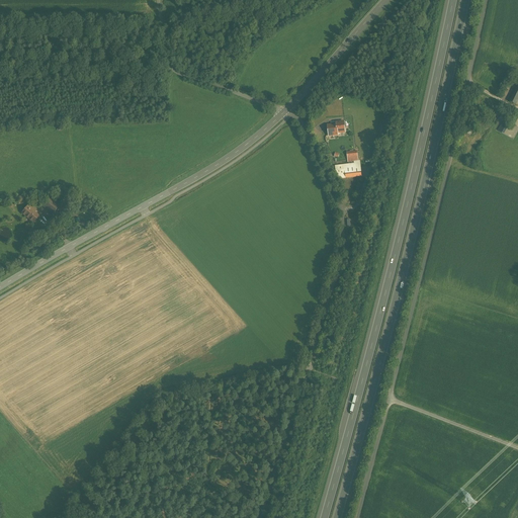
[(343,120),(334,121),(334,123),(325,124),(326,137),(337,136),(337,134),(344,134),(343,120)]
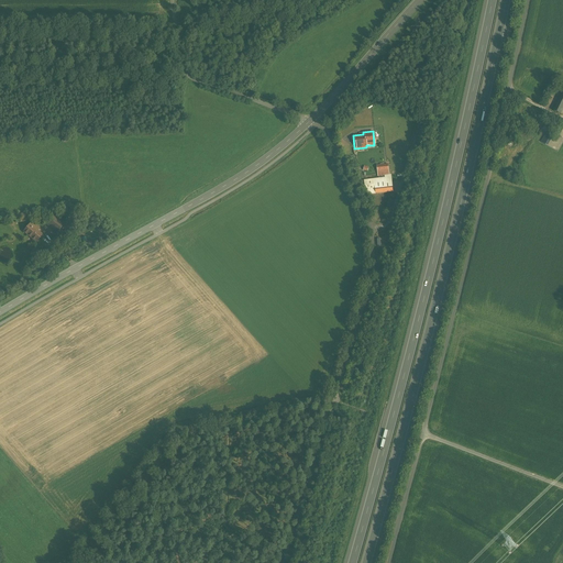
[(547,145),(551,139),(544,135),(541,142),(547,145)]
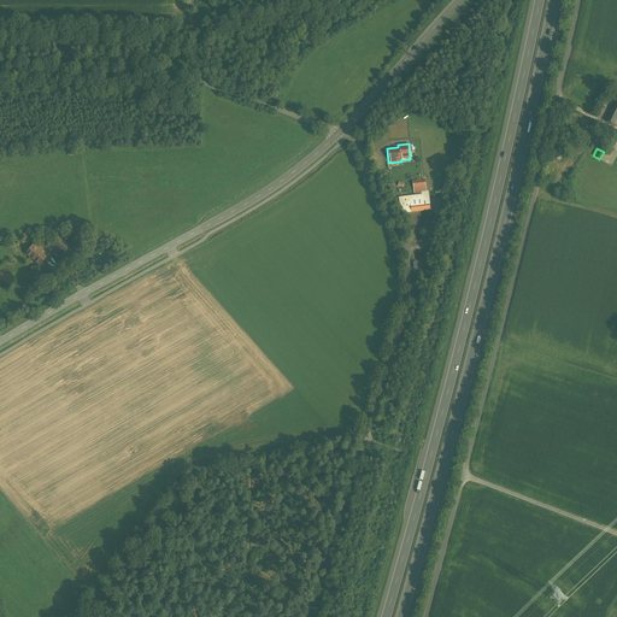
[(418,162),(399,164),(401,177),(421,176),(418,162)]
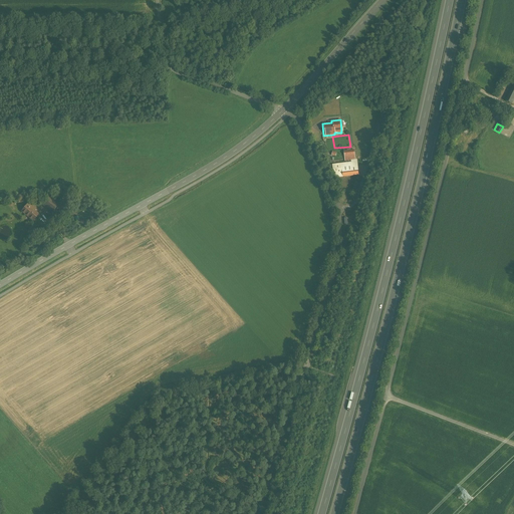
[(354,150),(344,151),(345,161),(355,160),(354,150)]
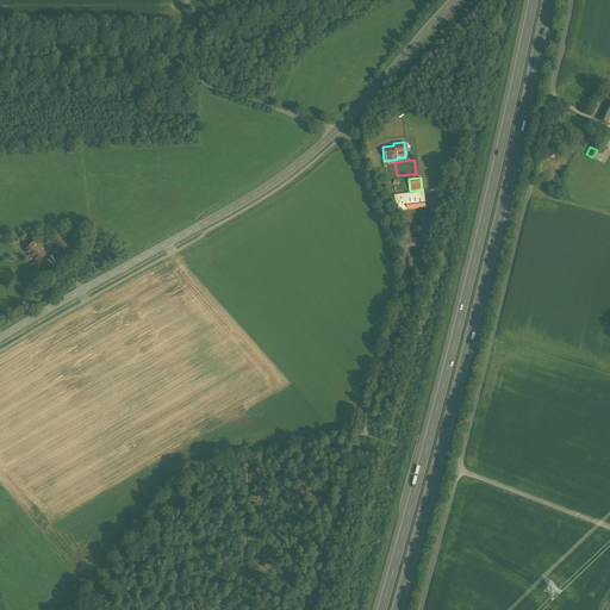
[(423,193),(396,195),(397,211),(425,207),(423,193)]
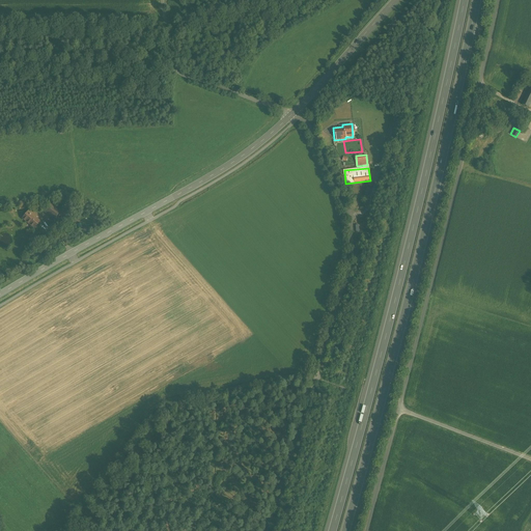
[(48,202),(42,210),(54,220),(60,212),(48,202)]
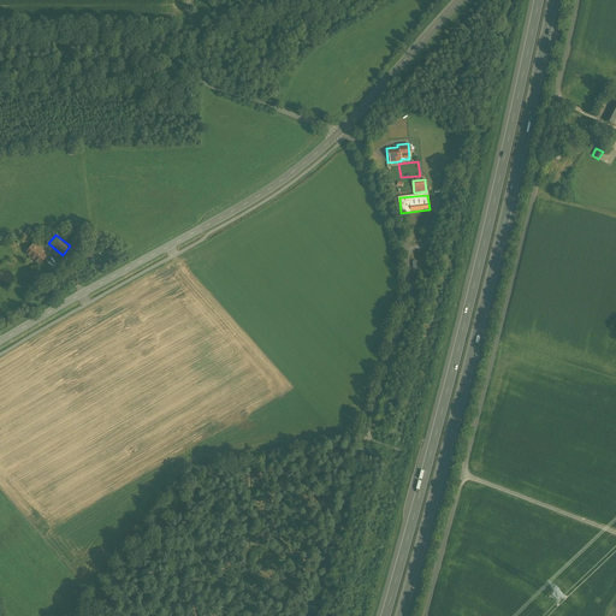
[(33,241),(24,252),(33,259),(41,248),(33,241)]
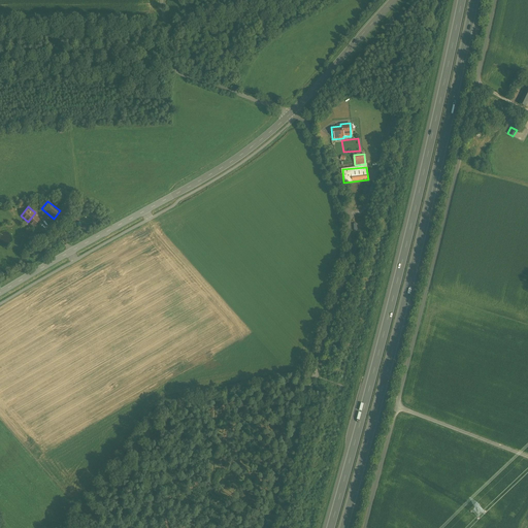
[(43,219),(35,212),(28,222),(36,228),(43,219)]
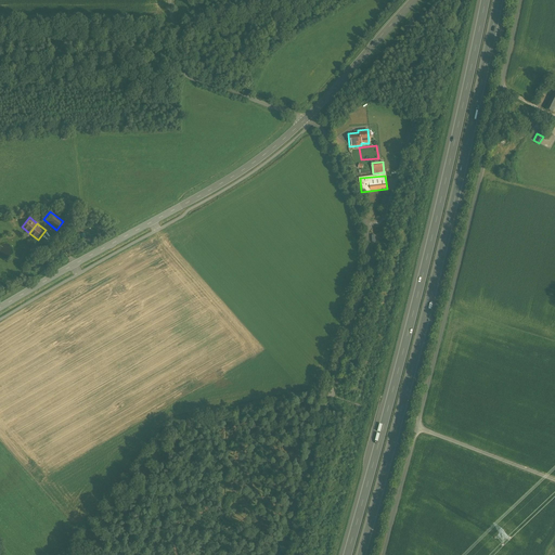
All buildings are outlined.
